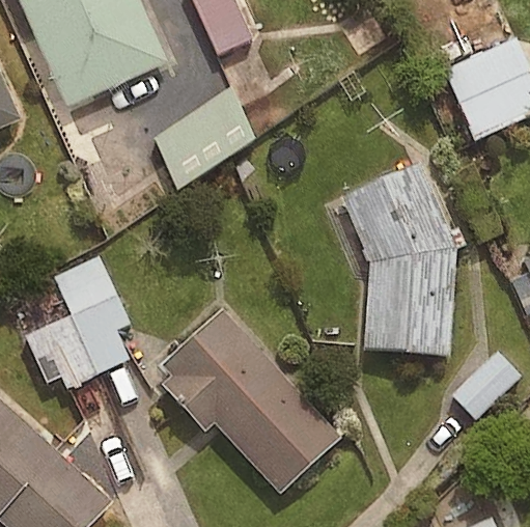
[(18,0),(64,104),(165,59),(139,0),(18,0)]
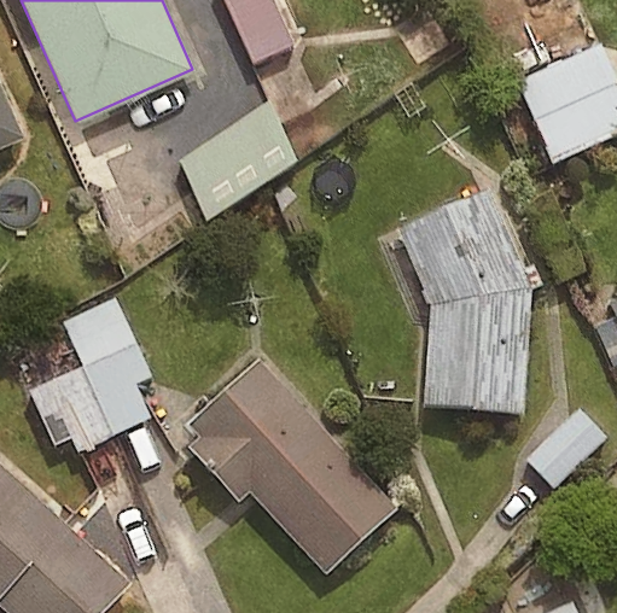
[(295,45),(275,0),(226,0),(254,63),(295,45)]
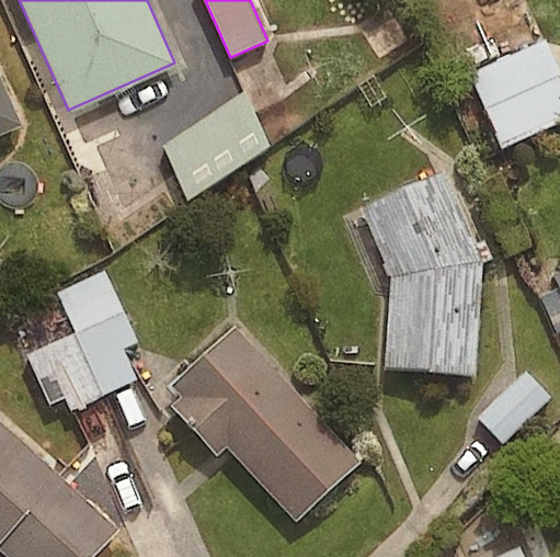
[(559,122),(559,81),(543,41),(468,72),(501,148),(559,122)]
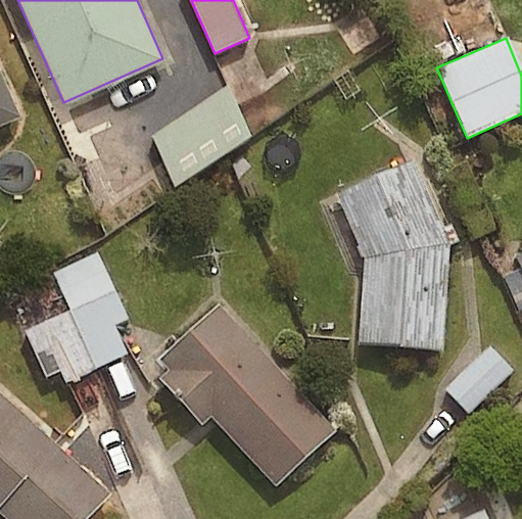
[(0,119),(16,111),(0,76),(0,119)]
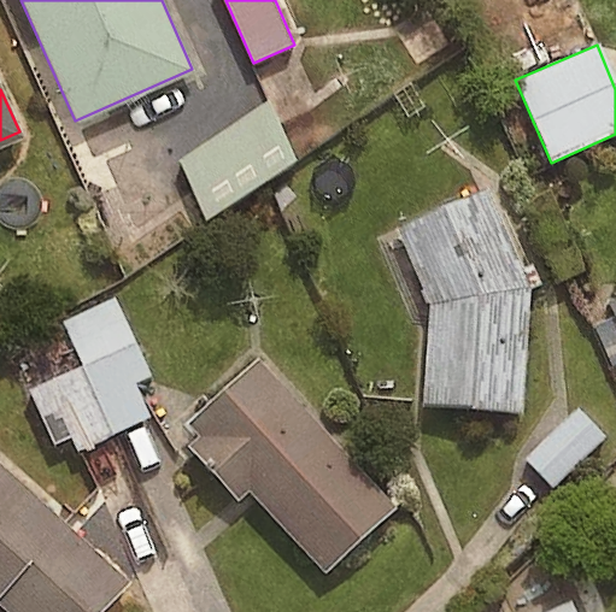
[(304,164),(270,107),(176,162),(209,219),(304,164)]
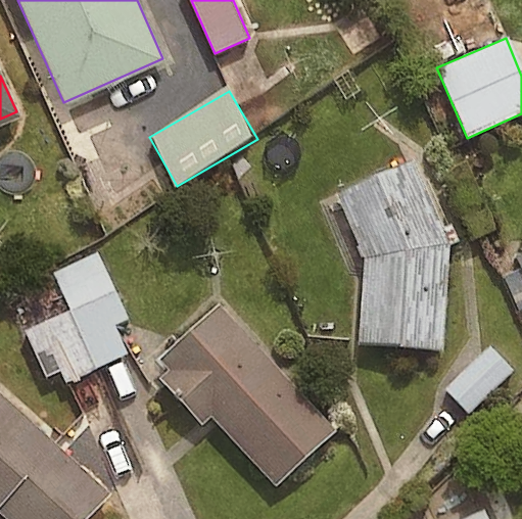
[(436,231),(409,162),(342,194),(363,275),(358,347),(440,352),(447,243),(436,231)]
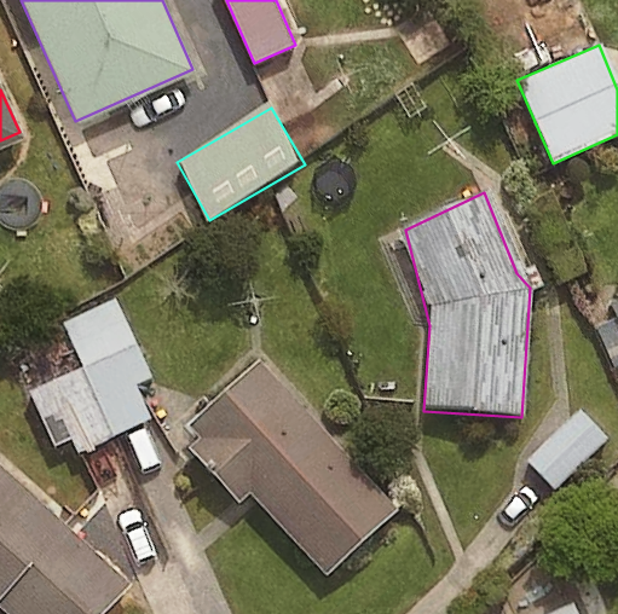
[(151,376),(113,299),(7,351),(63,461),(148,420),(131,386),(151,376)]
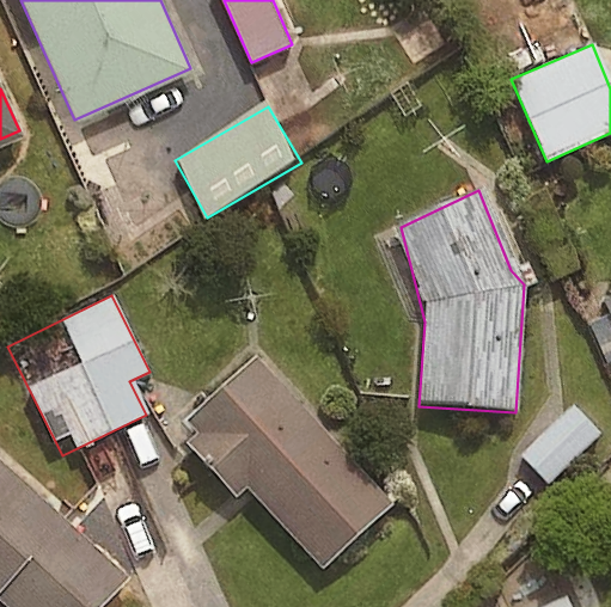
[(610,362),(610,304),(587,316),(610,363),(610,362)]
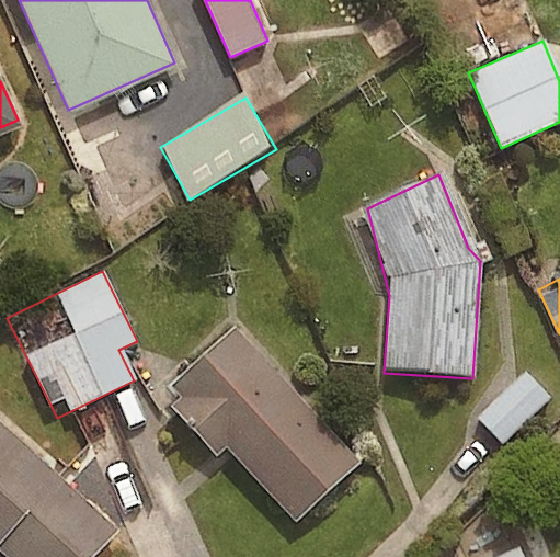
[(230,319),(164,379),(176,394),(168,401),(213,451),(223,442),(292,516),(357,457),(230,319)]
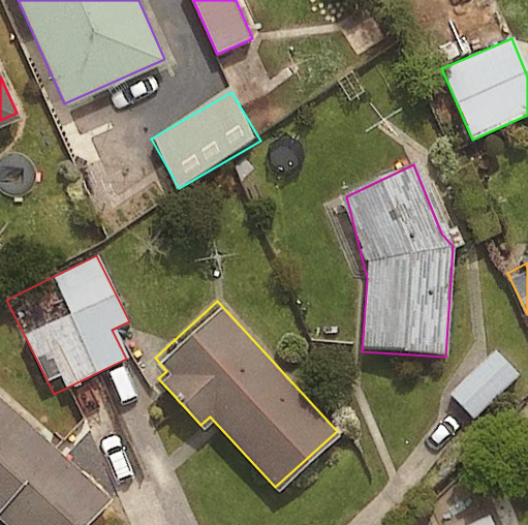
[(518,374),(492,348),(448,393),(474,419),(518,374)]
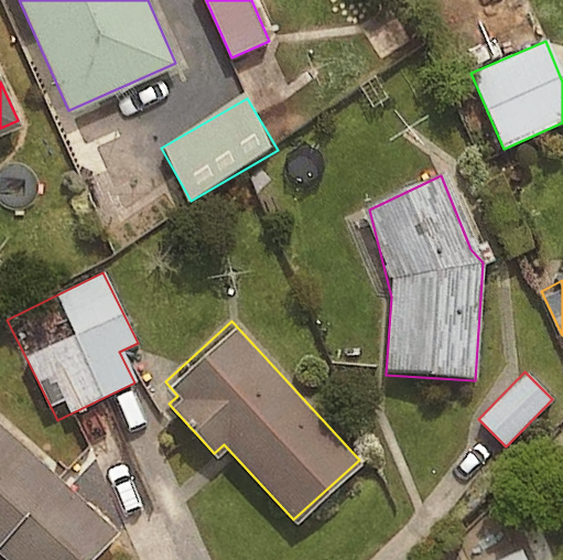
[(85,559),(115,528),(0,422),(0,551),(9,559),(85,559)]
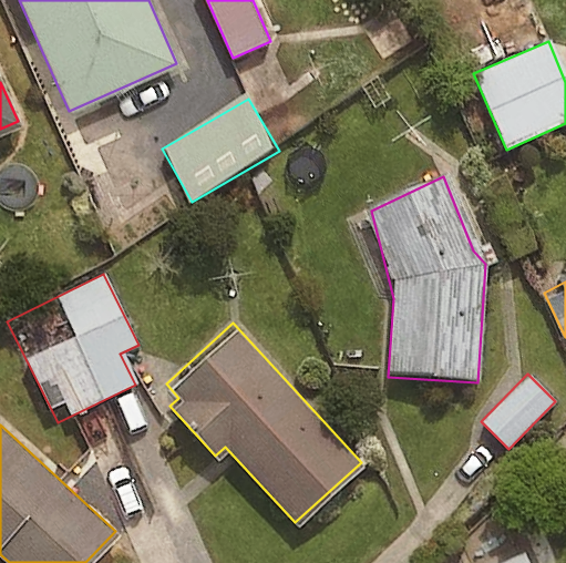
[(531,562),(524,546),(486,562),(531,562)]
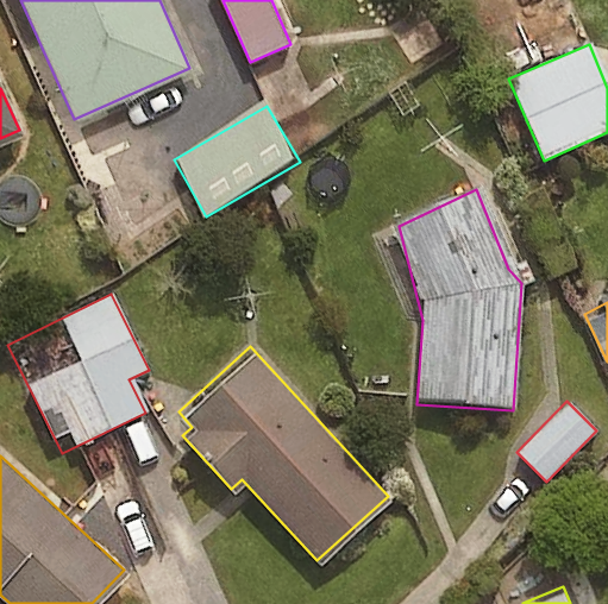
All buildings are outlined.
